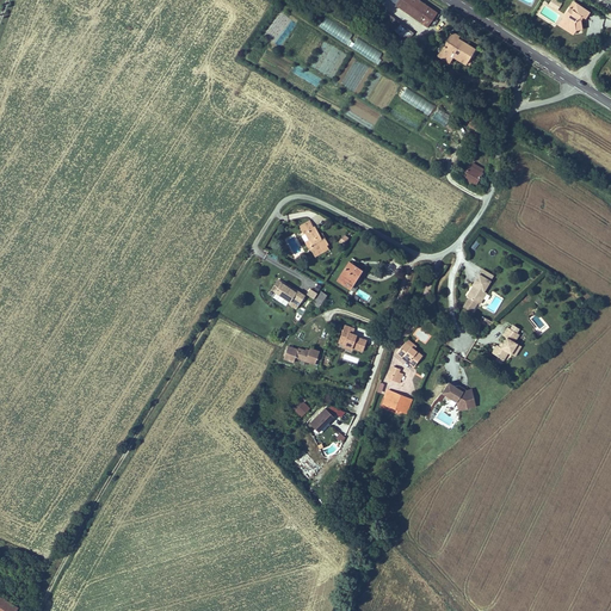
[(437,13),(419,0),(399,0),(396,5),(395,6),(427,28),(437,13)]
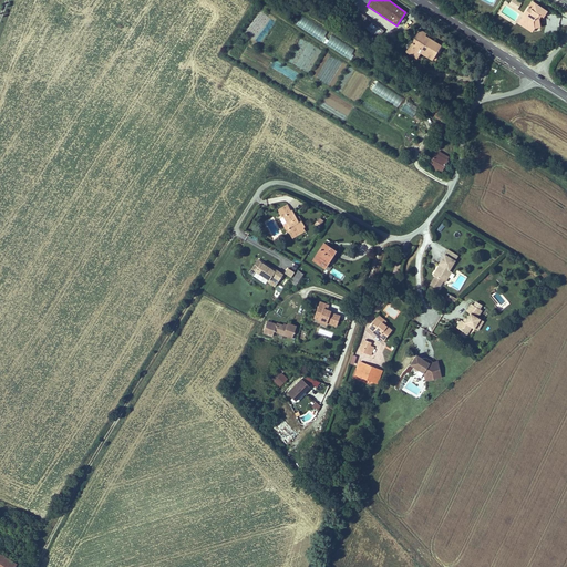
[(517,10),(522,3),(516,0),(512,0),(508,4),(517,10)]
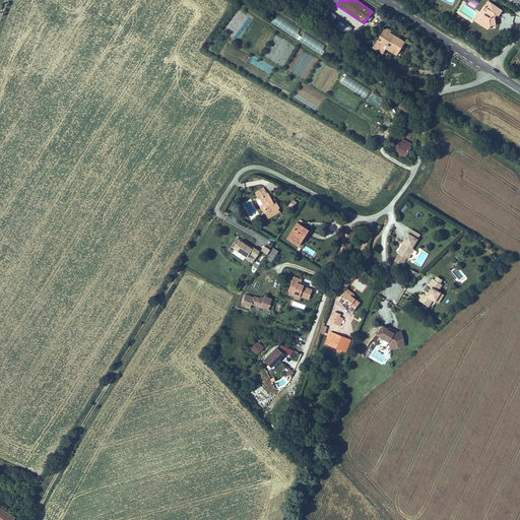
[(502,11),(491,3),(488,8),(485,7),(481,13),(484,15),(478,23),(484,27),(496,25),(495,17),(494,16),(495,14),(496,14),(499,16),(502,11)]
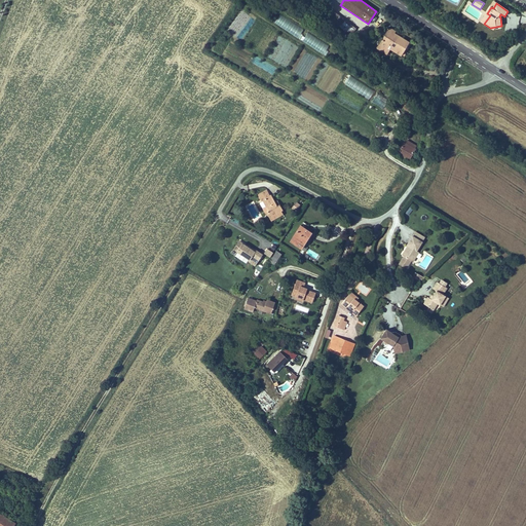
[(334,11),(329,17),(350,35),(355,29),(334,11)]
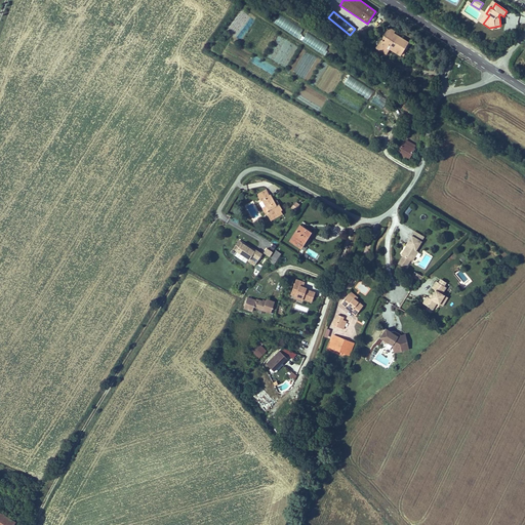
[(489,15),(486,13),(480,22),(483,24),(489,15)]
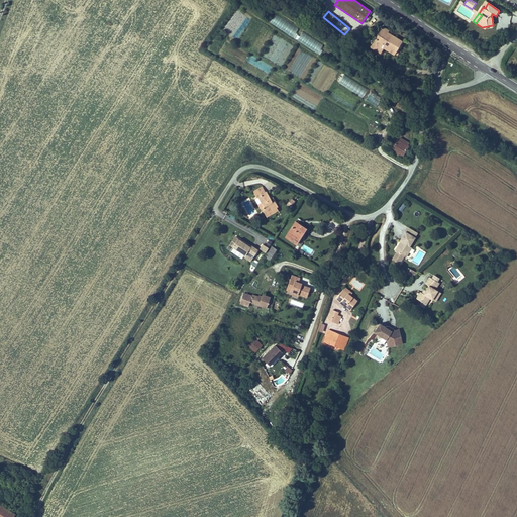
[(381,30),(370,48),(378,53),(383,43),(397,52),(402,42),(387,32),(386,34),(381,30)]
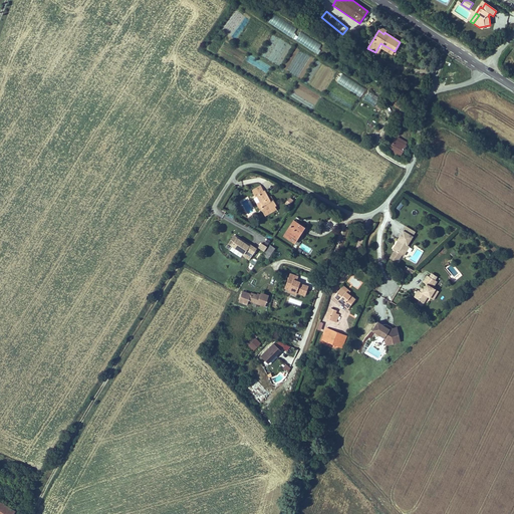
[(395,51),(380,43),(375,52),(378,54),(381,49),(392,55),(395,51)]
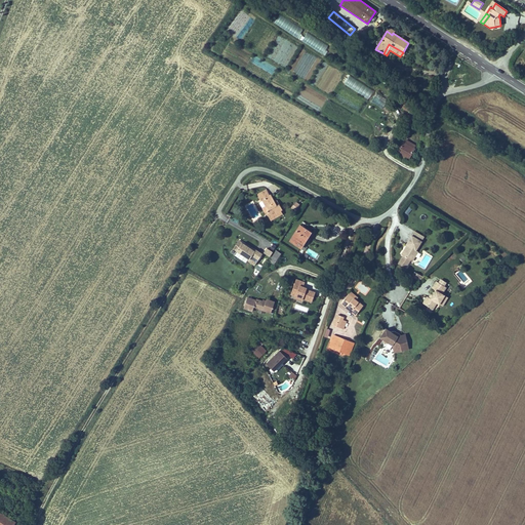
[(350,76),(344,84),(368,99),(373,91),(350,76)]
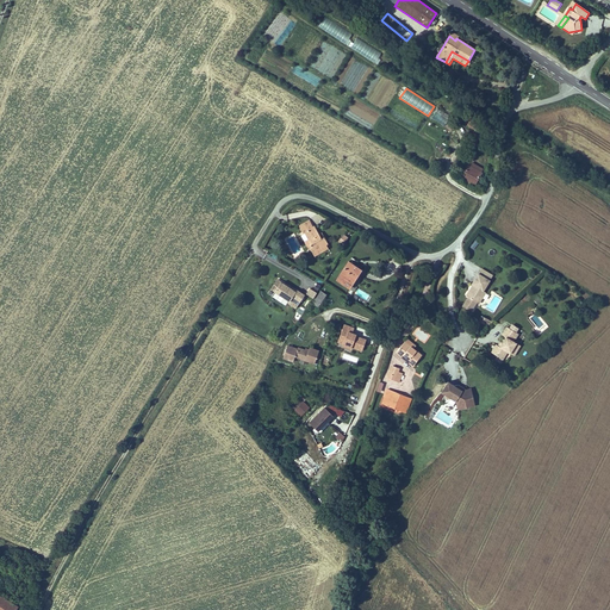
[(443,125),(450,116),(437,109),(431,118),(443,125)]
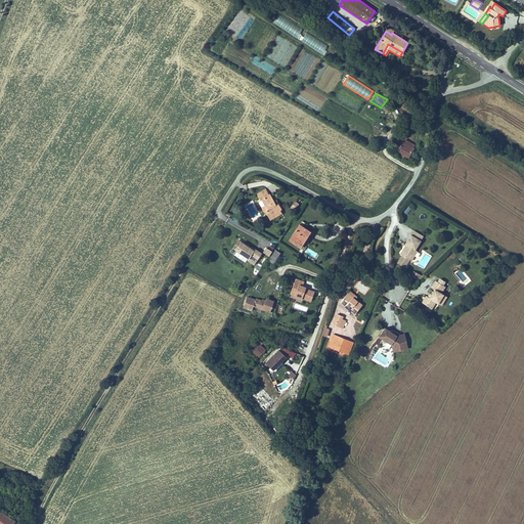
[(417,106),(397,95),(394,101),(400,104),(399,106),(407,111),(409,107),(415,110),(417,106)]
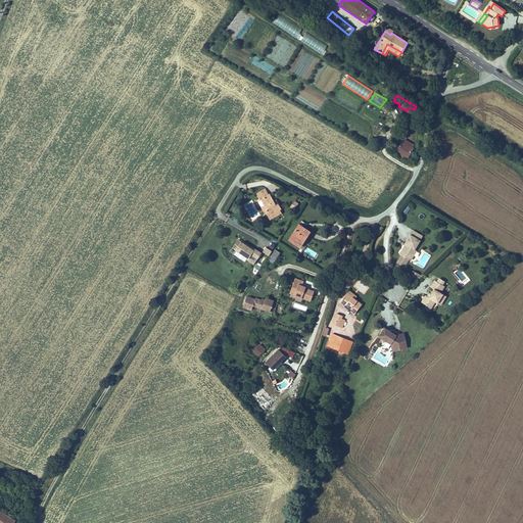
[(402,142),(401,141),(394,154),(407,160),(414,148),(413,147),(415,145),(405,139),(402,142)]
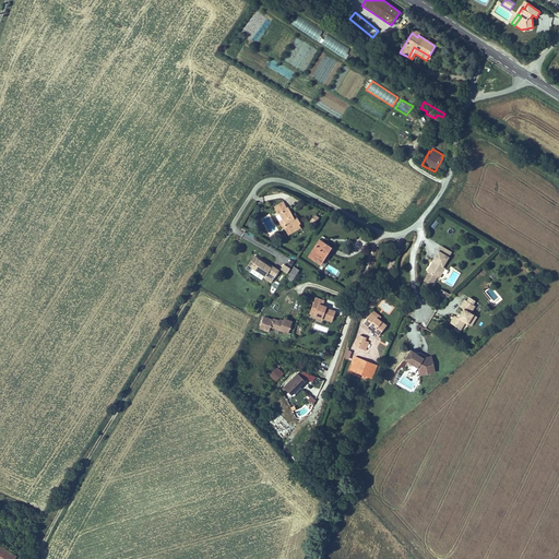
[(287,207),(284,201),(273,206),(276,213),(278,212),(283,219),(280,222),(283,228),(284,227),(288,235),(300,228),(298,224),(300,224),(295,214),(293,215),(288,207),(287,207)]
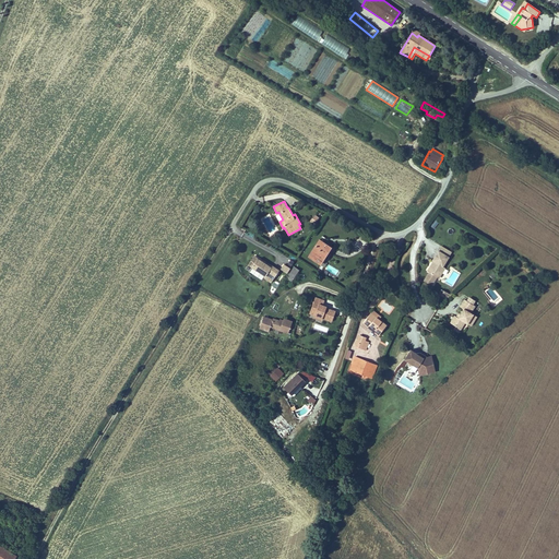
[(319,218),(316,215),(310,222),(313,225),(319,218)]
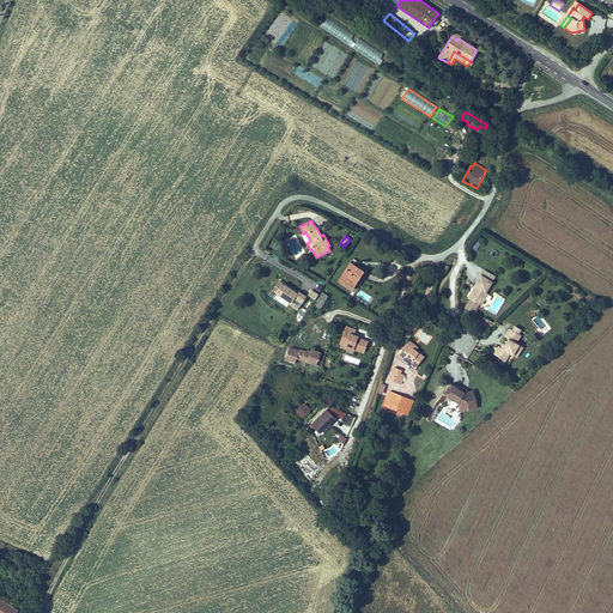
[(364,272),(350,263),(337,283),(351,291),(354,286),(364,272)]
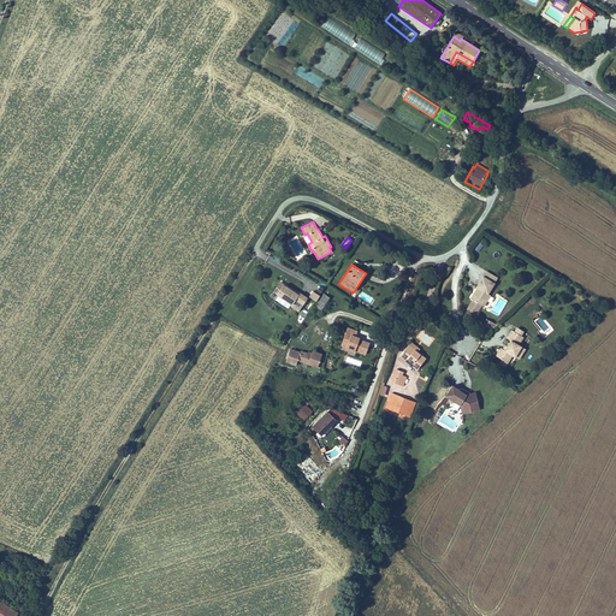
[(471,300),(472,301),(467,309),(477,315),(481,306),(484,307),(491,296),(489,295),(495,284),(498,278),(486,271),(483,277),(475,288),(477,289),(471,300)]
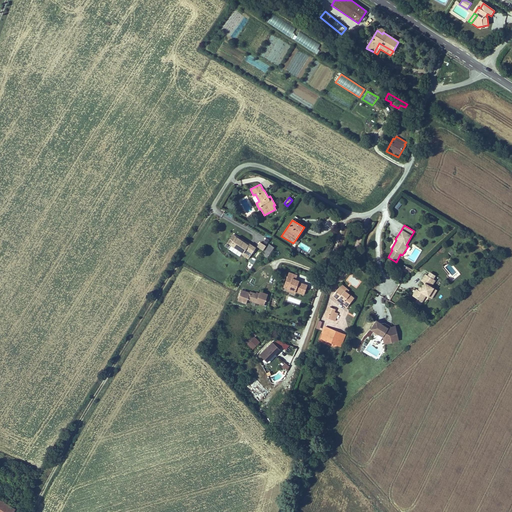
[(232,234),(226,244),(242,254),(241,255),(248,260),(256,248),(249,244),(248,245),(236,237),(232,234)]
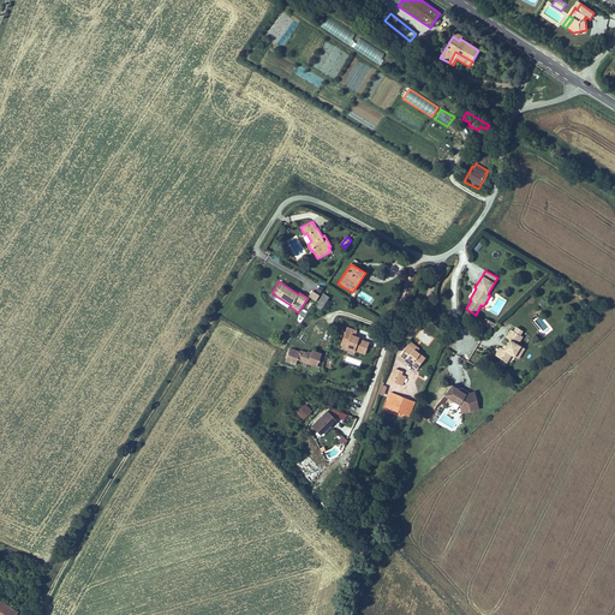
[(320,296),(312,292),(309,297),(316,302),(320,296)]
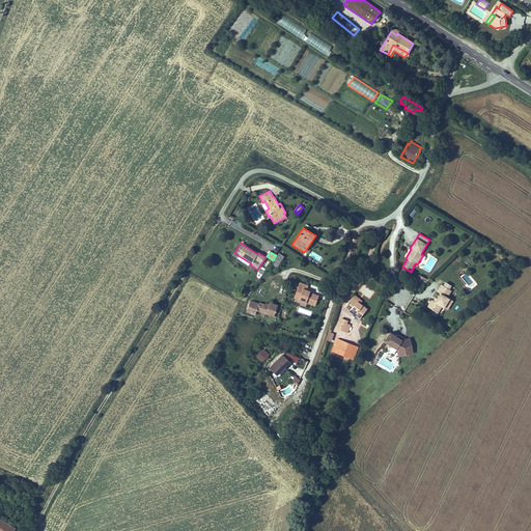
[(284,256),(279,253),(271,264),(277,269),(284,256)]
